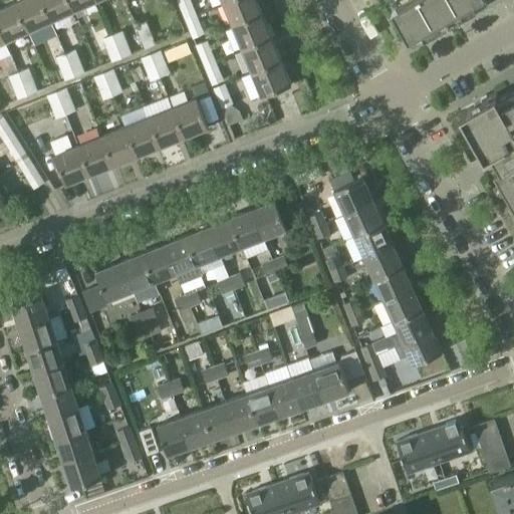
[(17,0),(15,1),(28,30),(51,20),(41,0),(17,0)]
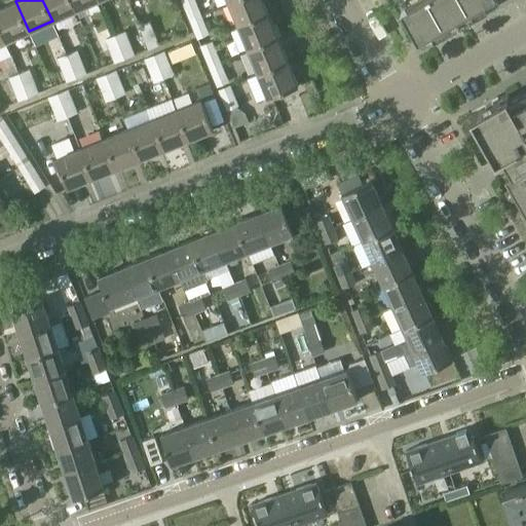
[(71,0),(42,0),(52,21),(76,9),(71,0)]
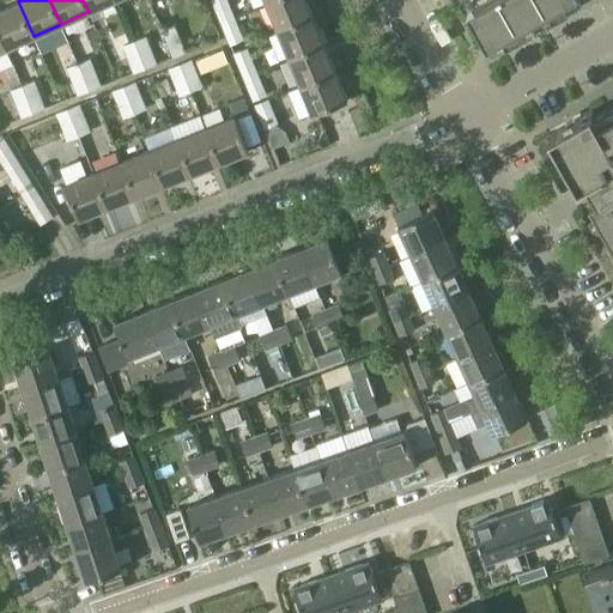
[(83,0),(89,11),(113,0),(83,0)]
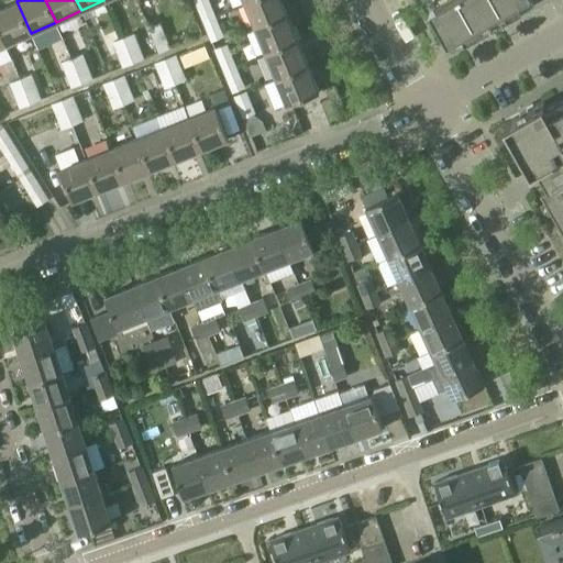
[(209,0),(195,0),(202,19),(214,13),(209,0)]
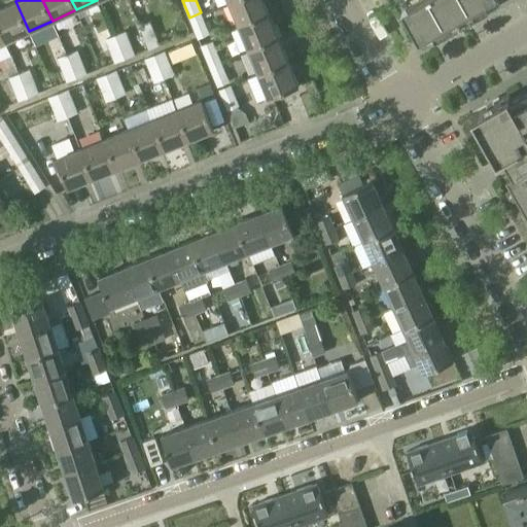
[(270,12),(264,0),(231,0),(230,1),(239,25),(270,12)]
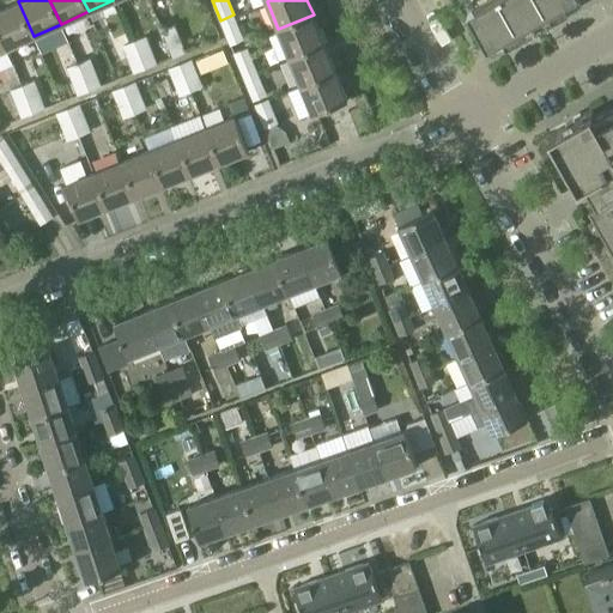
[(474,0),(477,5),(468,10),(489,44),(503,37),(508,44),(569,10),(564,2),(566,0),(474,0)]
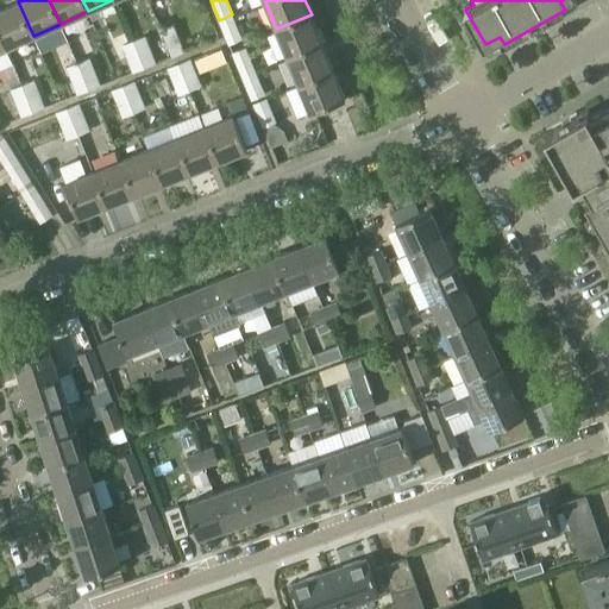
[(18,1),(0,8),(0,35),(6,49),(33,36),(18,1)]
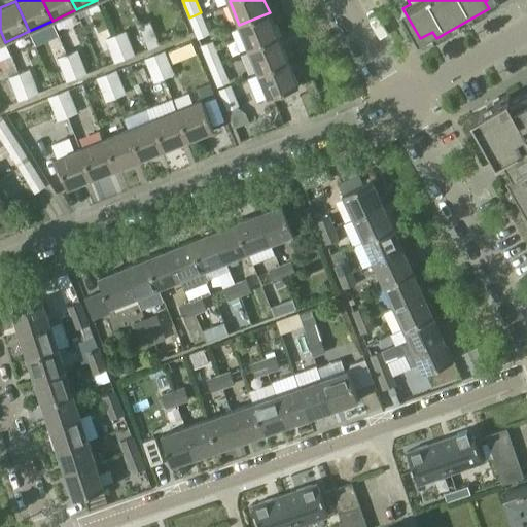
[(210,34),(201,12),(189,18),(198,38),(210,34)]
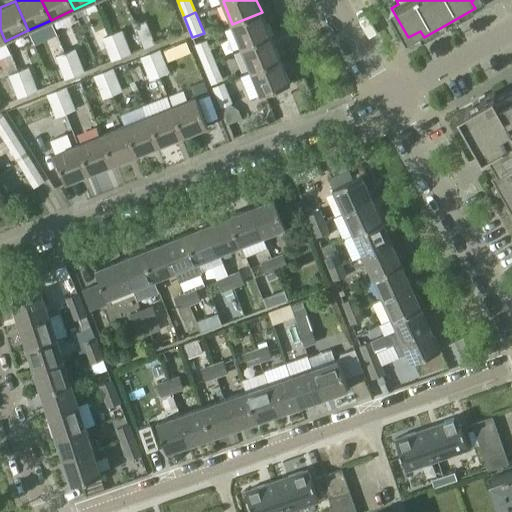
[(271,35),(262,12),(232,24),(242,47),(271,35)]
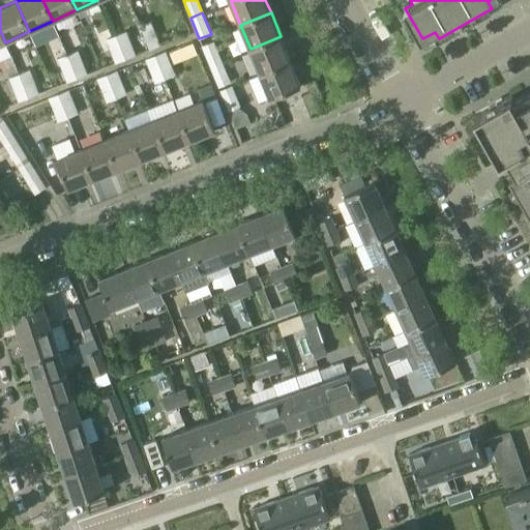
[(140,25),(150,48),(160,45),(151,20),(140,25)]
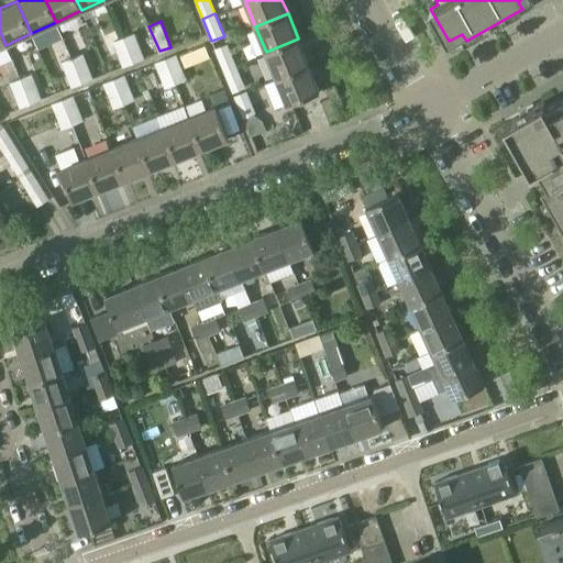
[(134,32),(123,36),(134,62),(144,57),(134,32)]
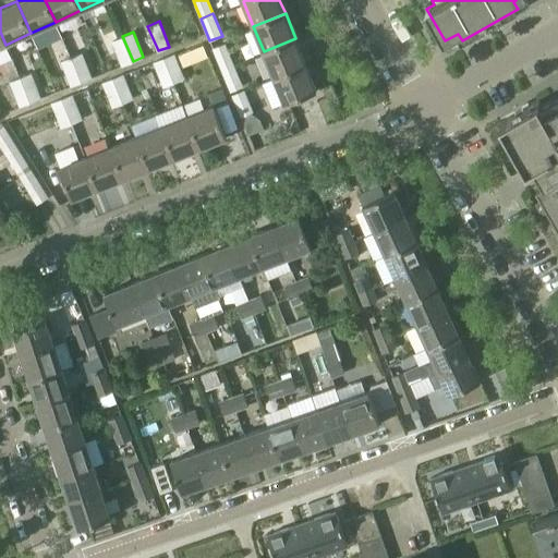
[(111,40),(121,65),(133,61),(122,36),(111,40)]
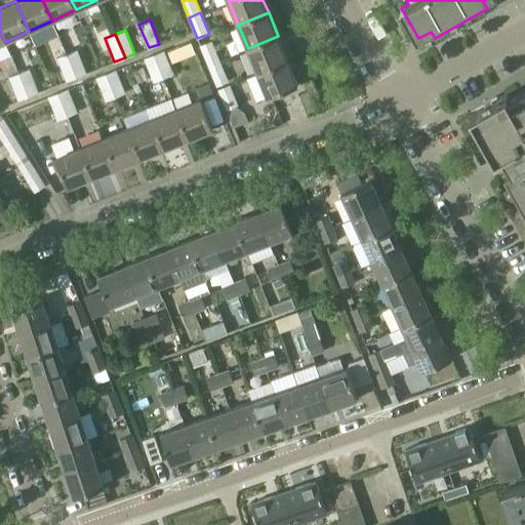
[(278,36),(248,48),(258,72),(288,59),(278,36)]
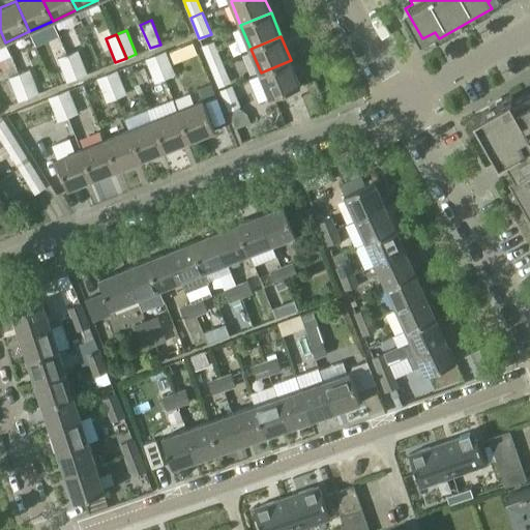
[(213,40),(202,45),(210,65),(223,60),(213,40)]
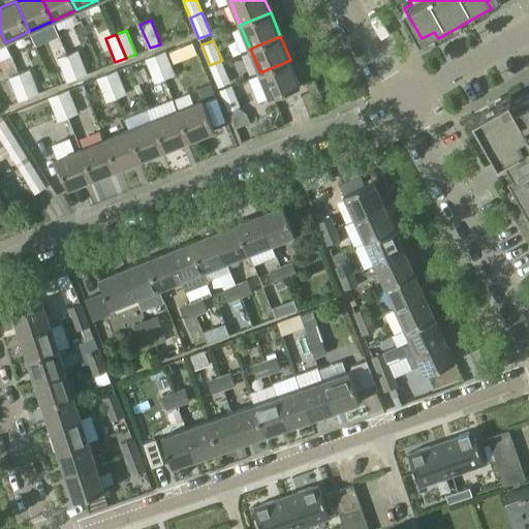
[(87,73),(78,50),(67,54),(79,76),(87,73)]
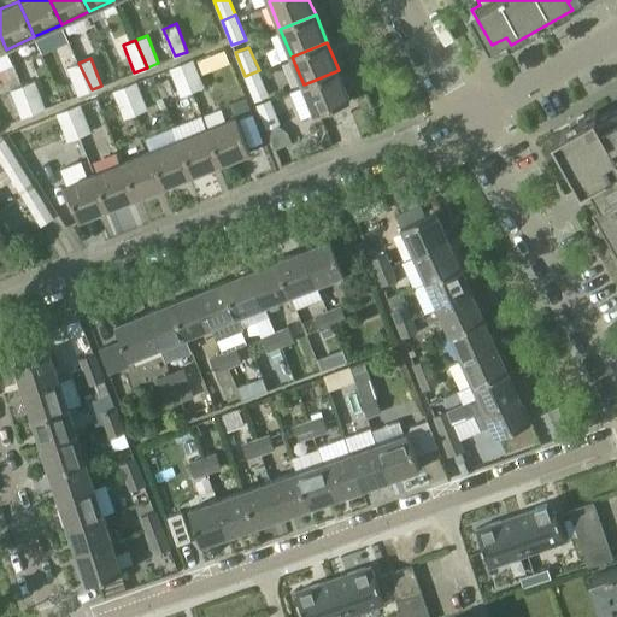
[(193,59),(182,63),(193,90),(204,86),(193,59)]
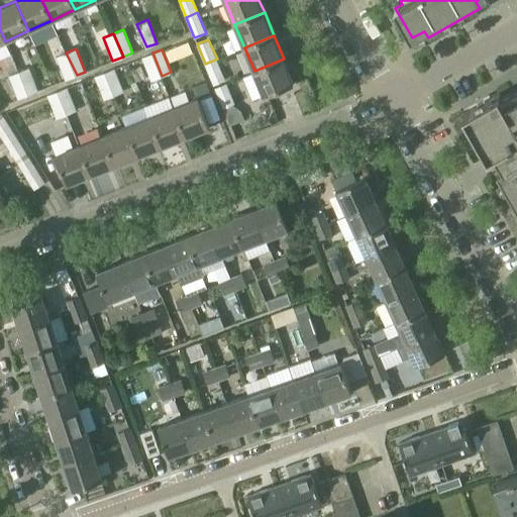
[(57,56),(66,80),(77,75),(66,53),(57,56)]
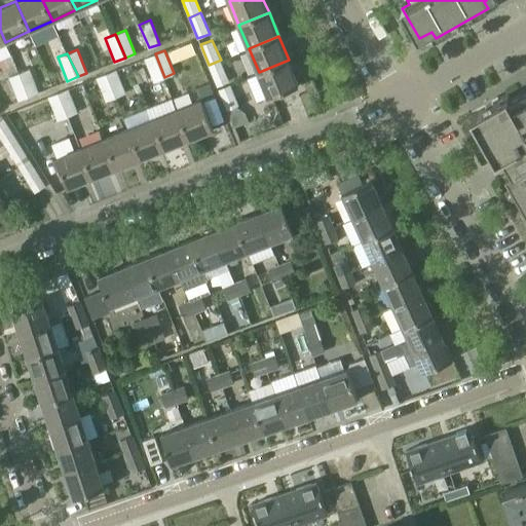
[(144,58),(153,81),(164,77),(155,53),(144,58)]
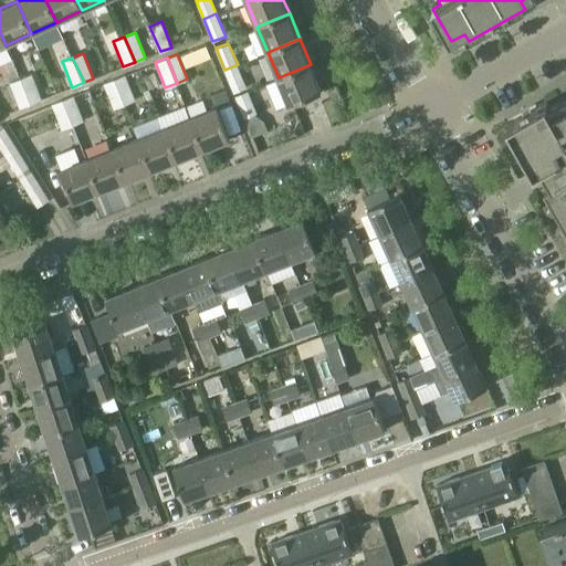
[(247,87),(238,64),(224,70),(233,93),(247,87)]
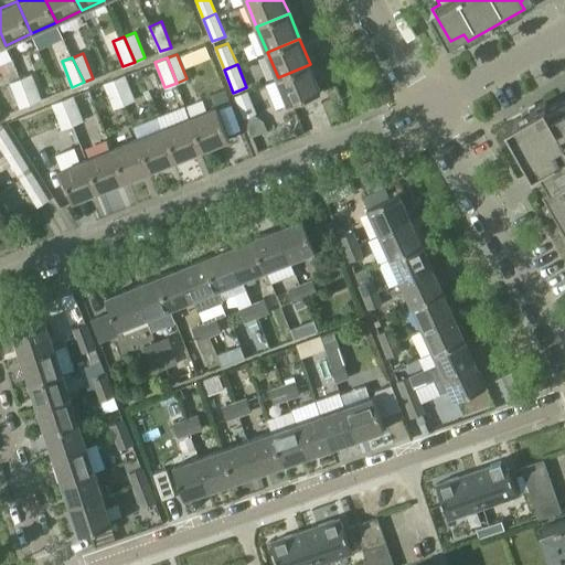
[(289,104),(321,91),(310,64),(278,77),(289,104)]
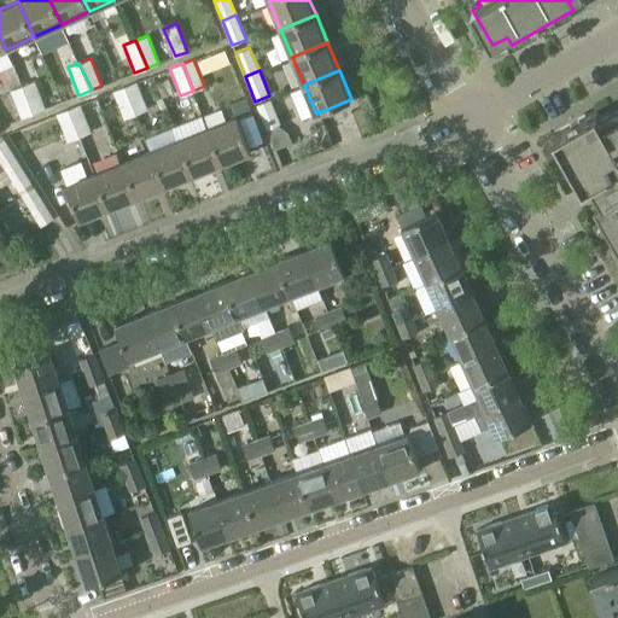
[(45,108),(34,80),(23,85),(35,112),(45,108)]
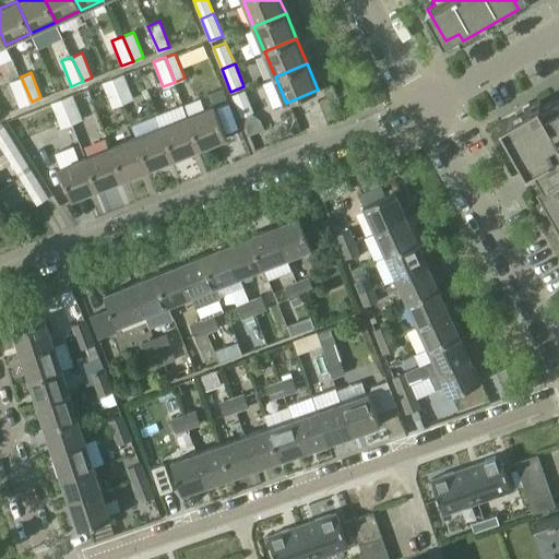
[(123,73),(114,78),(123,103),(134,98),(123,73)]
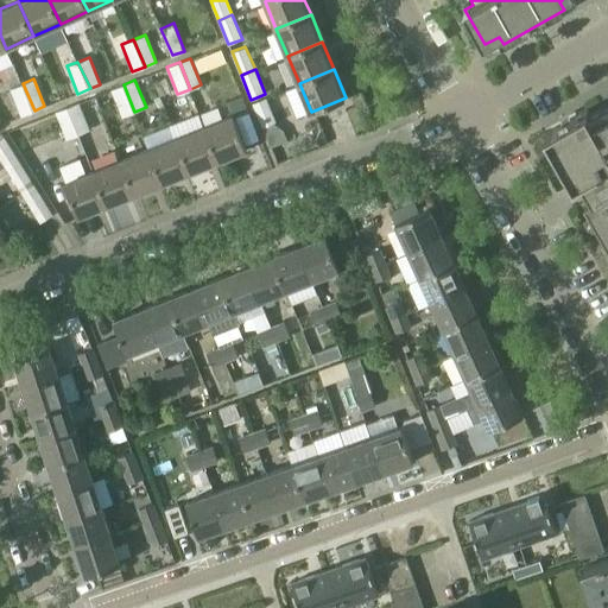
[(10,88),(21,115),(35,111),(23,83),(10,88)]
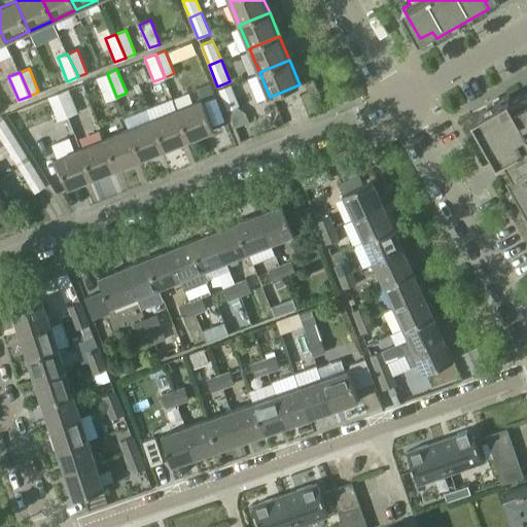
[(96,77),(105,101),(116,97),(107,73),(96,77)]
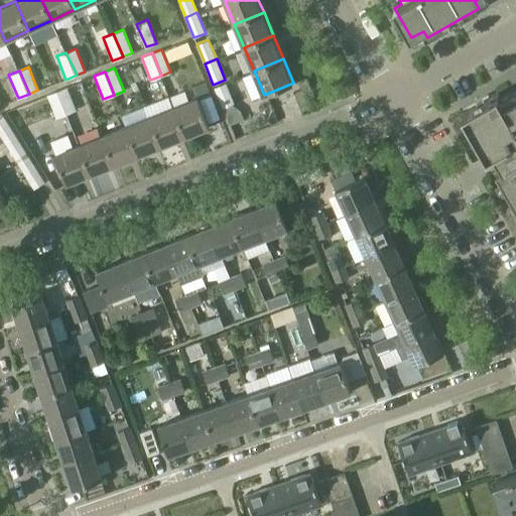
[(214,87),(223,107),(235,103),(226,82),(214,87)]
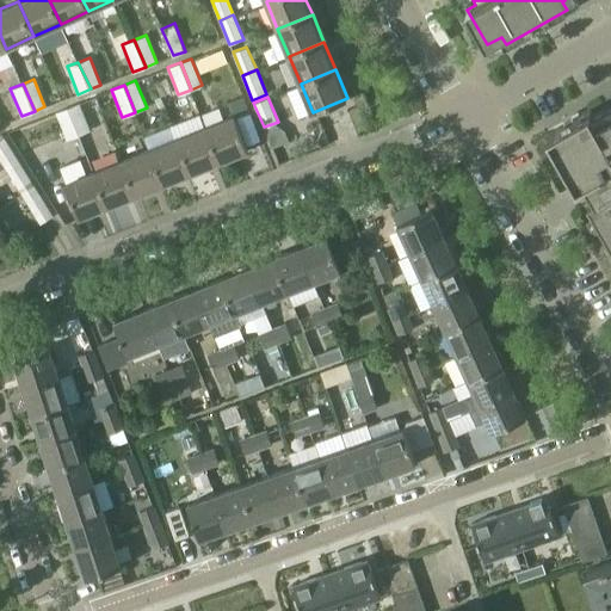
[(91,130),(79,103),(69,106),(80,134),(91,130)]
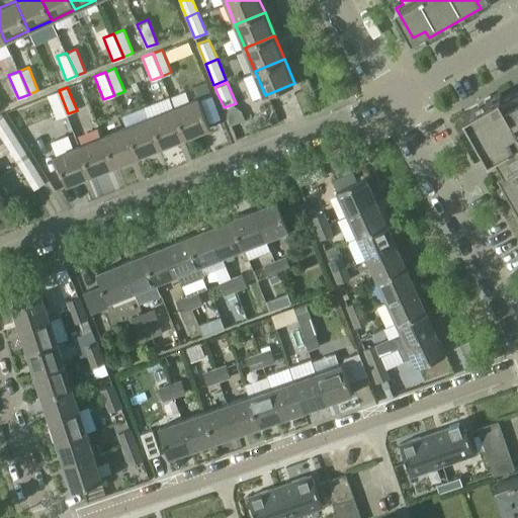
[(517,87),(504,96),(501,91),(464,111),(490,155),(499,150),(508,165),(506,166),(499,171),(517,205),(517,87)]
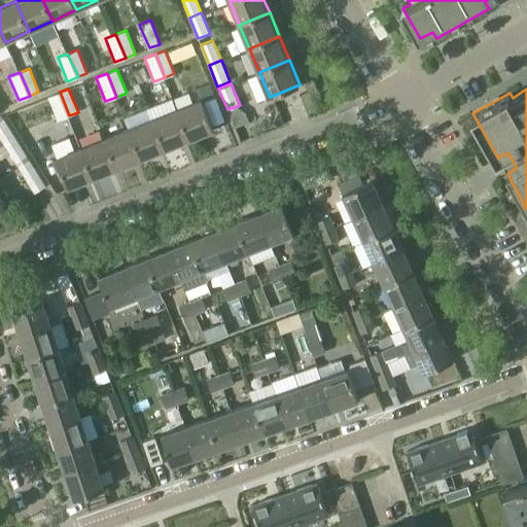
[(48,96),(58,120),(69,115),(60,92),(48,96)]
